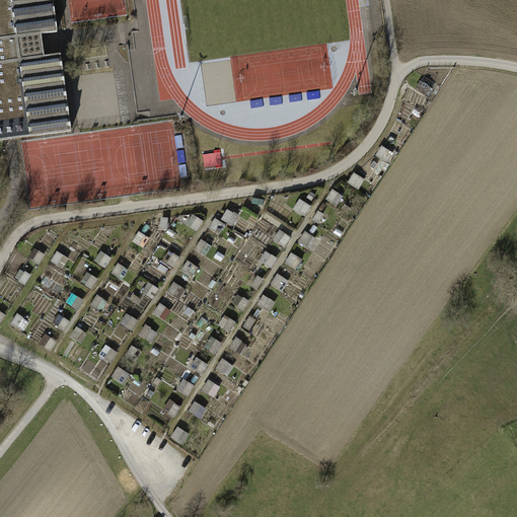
[(0,138),(69,129),(59,52),(43,54),(40,31),(56,29),(51,0),(0,0),(0,138)]
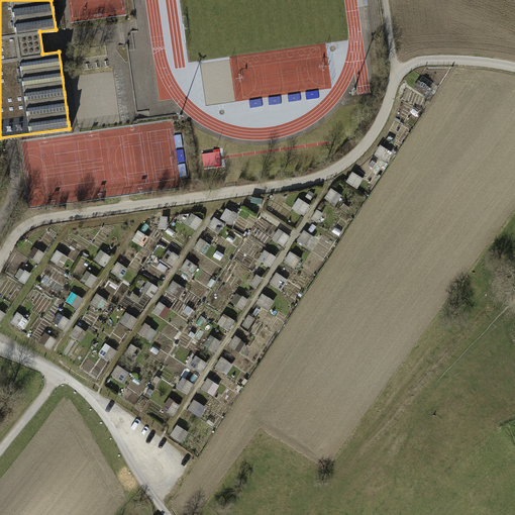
[(202,151),(202,165),(220,164),(219,150),(202,151)]
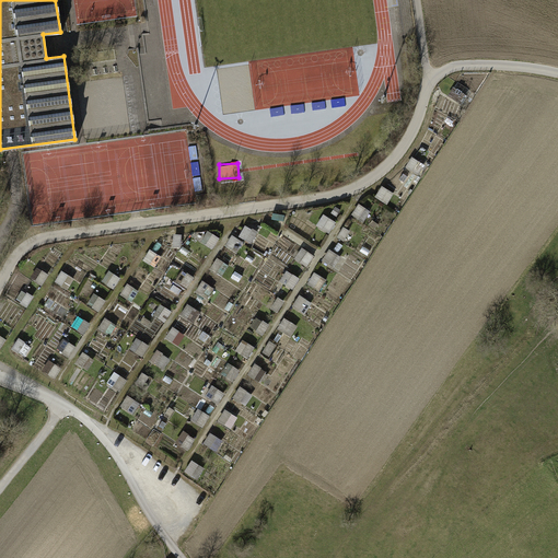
[(375,197),(387,204),(393,193),(382,186),(375,197)]
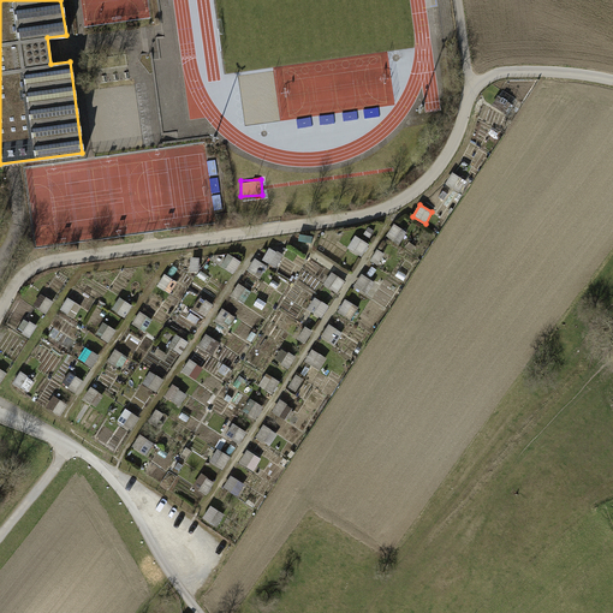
[(394,224),(387,236),(399,244),(408,232),(394,224)]
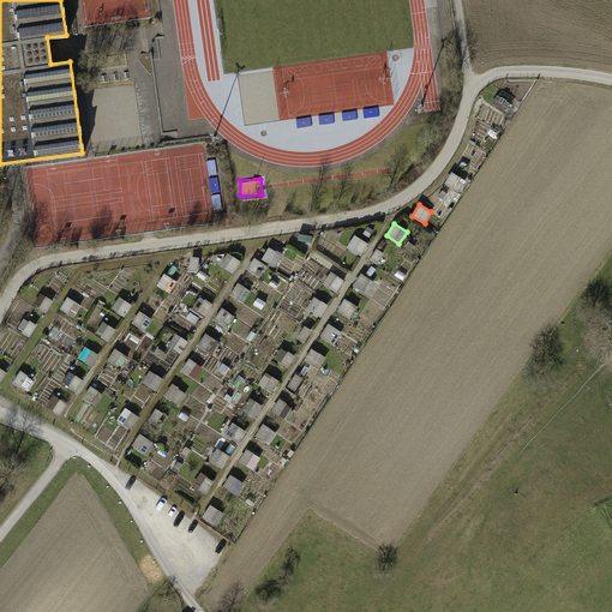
[(354,234),(346,246),(361,256),(369,244),(354,234)]
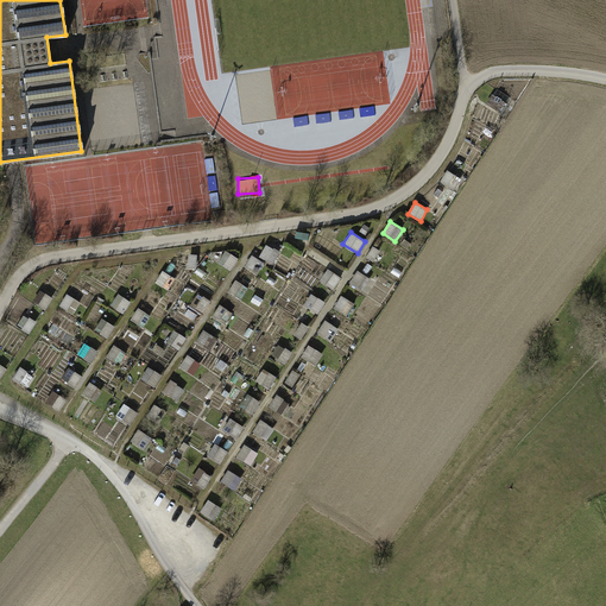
[(265,244),(259,258),(275,264),(281,251),(265,244)]
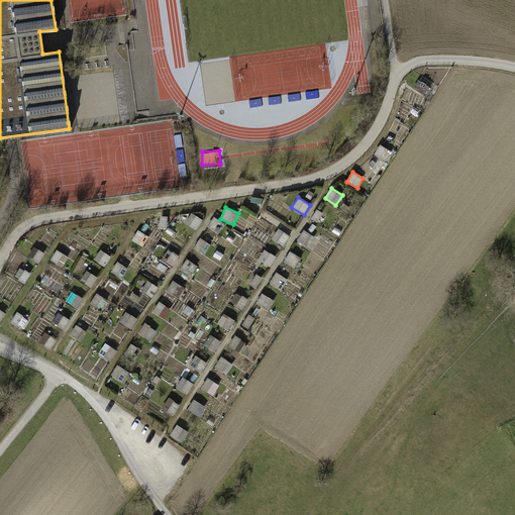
[(192,213),(186,223),(196,229),(202,219),(192,213)]
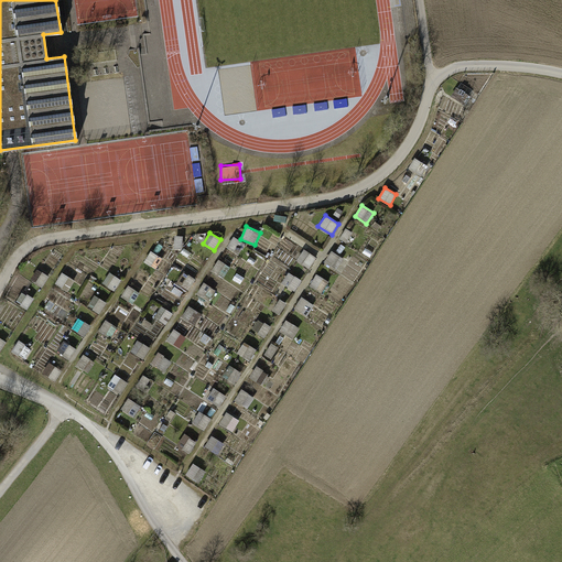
[(311,268),(316,256),(302,249),(296,262),(311,268)]
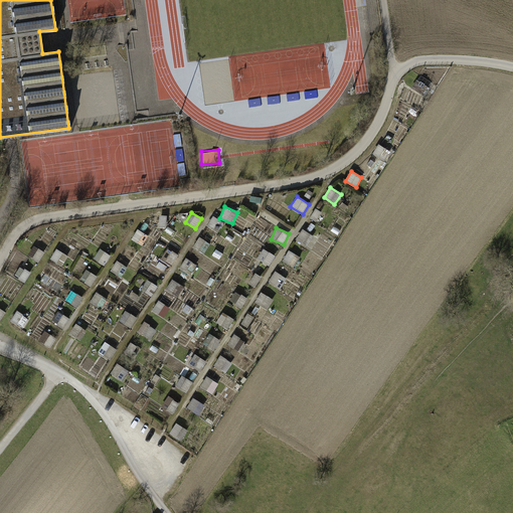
[(297,239),(307,245),(313,236),(303,229),(297,239)]
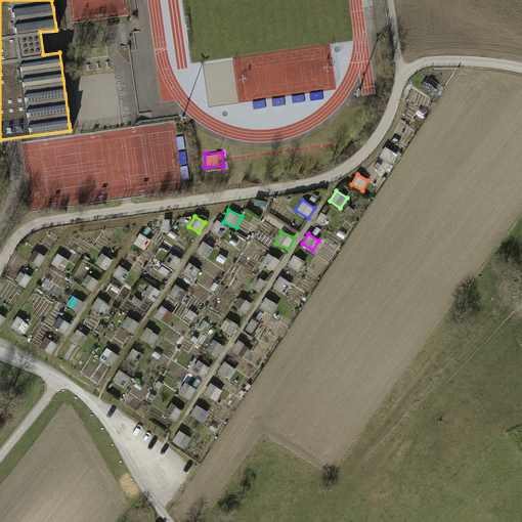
[(33,250),(29,261),(40,266),(45,255),(33,250)]
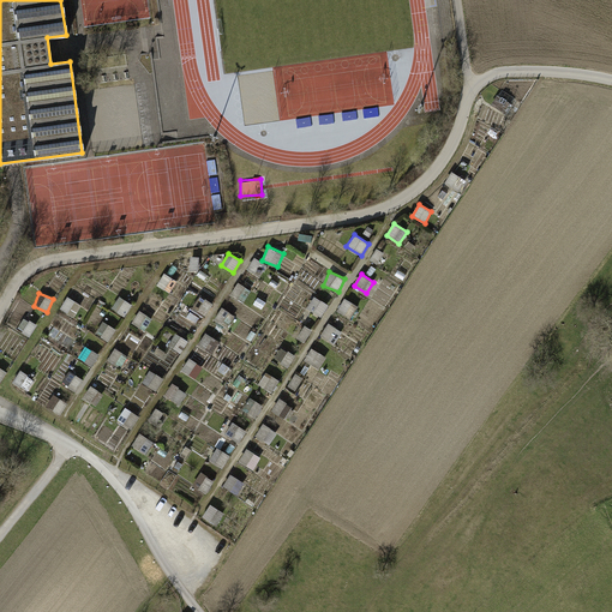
[(66,297),(60,309),(75,317),(82,305),(66,297)]
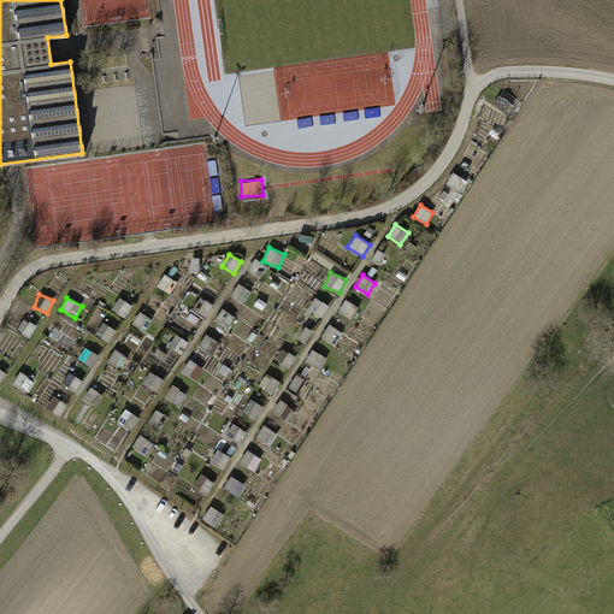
[(322,319),(330,307),(314,297),(307,310),(322,319)]
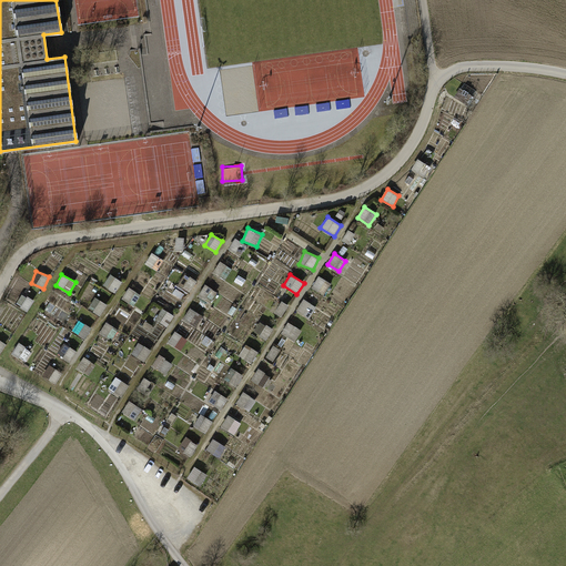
[(117,292),(122,280),(109,275),(104,286),(117,292)]
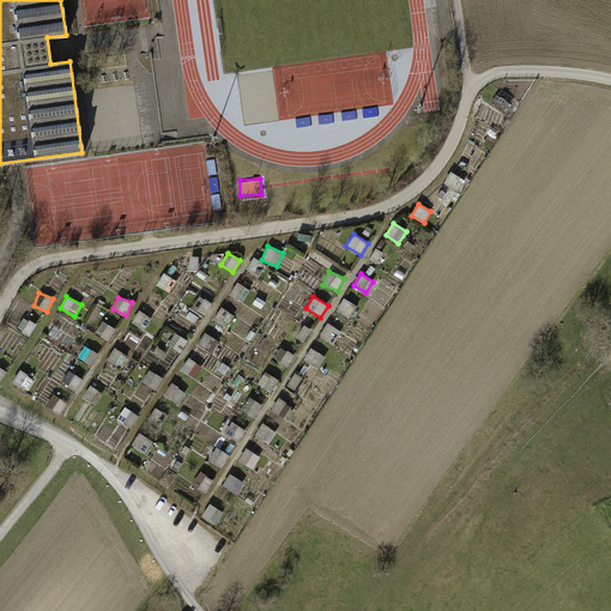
[(344,298),(337,312),(350,319),(357,306),(344,298)]
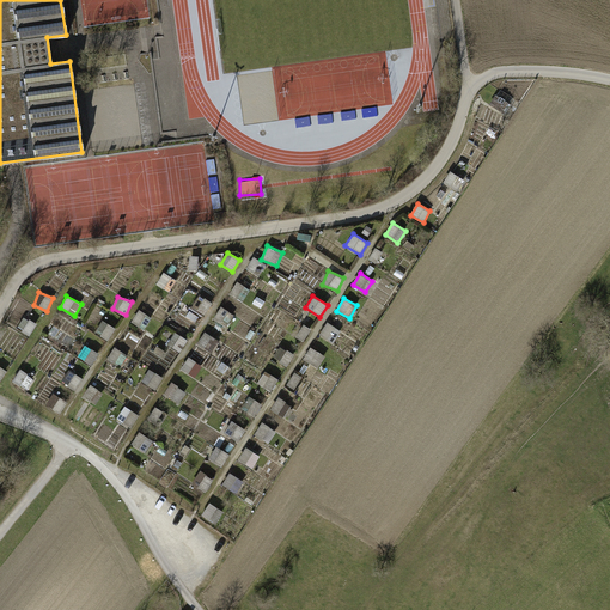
[(132,322),(144,330),(152,317),(139,310),(132,322)]
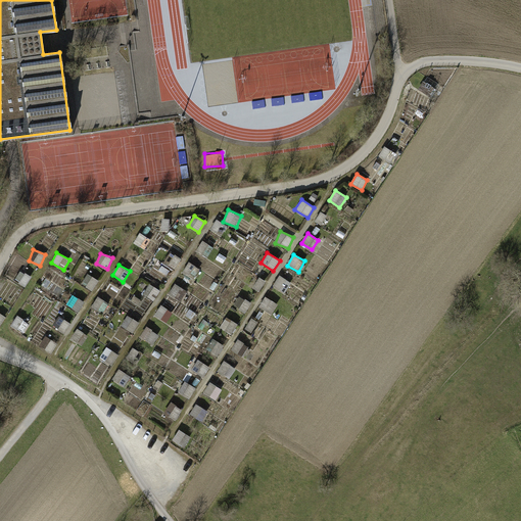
[(27,285),(31,276),(19,272),(15,281),(27,285)]
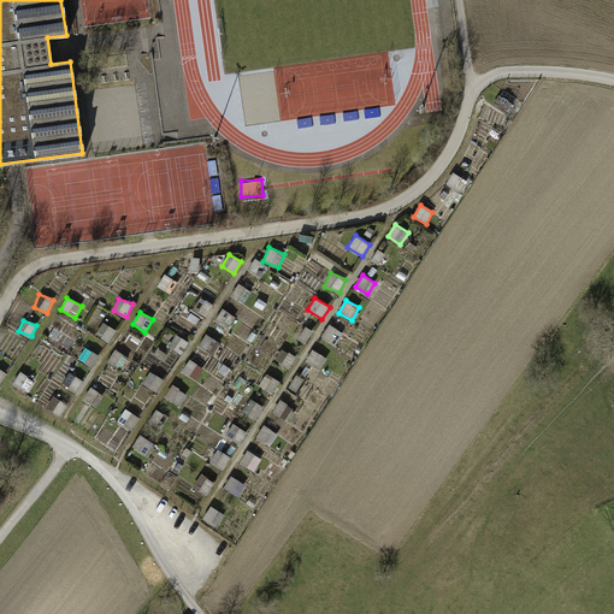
[(100,323),(96,336),(112,341),(116,328),(100,323)]
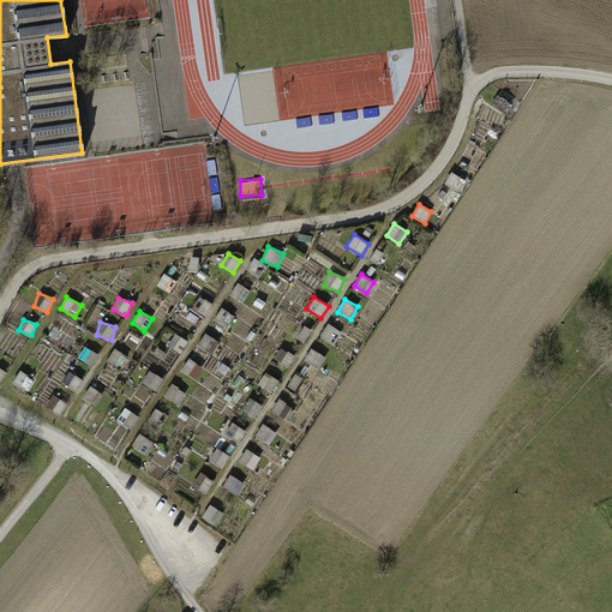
[(327,323),(321,337),(336,343),(342,330),(327,323)]
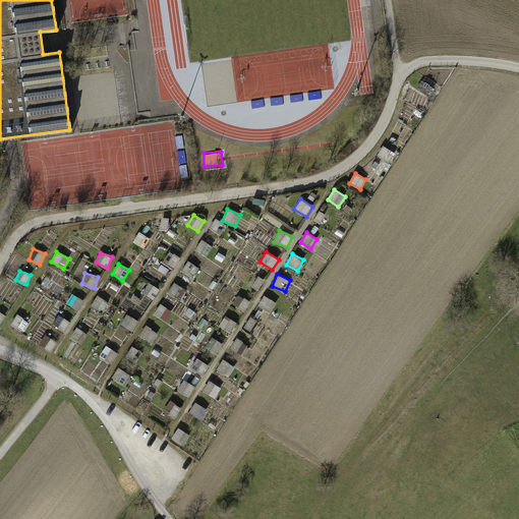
[(251,287),(258,290),(265,281),(257,277),(251,287)]
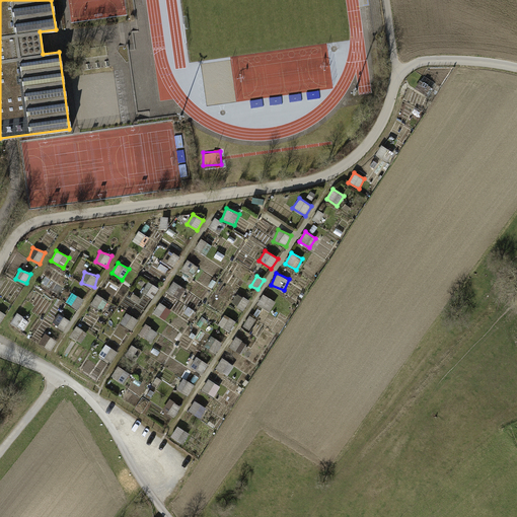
[(143,278),(137,288),(153,298),(159,289),(143,278)]
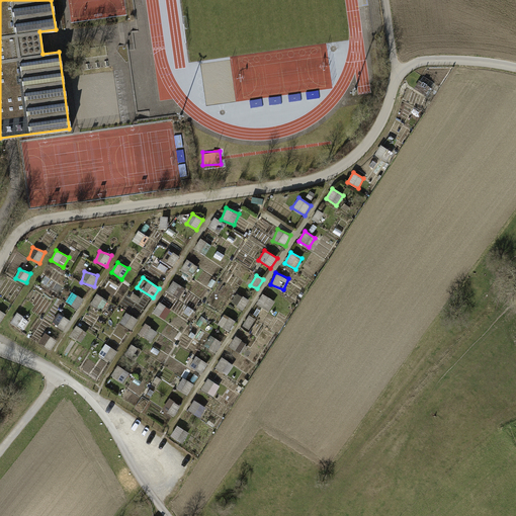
[(173,280),(167,289),(178,298),(185,289),(173,280)]
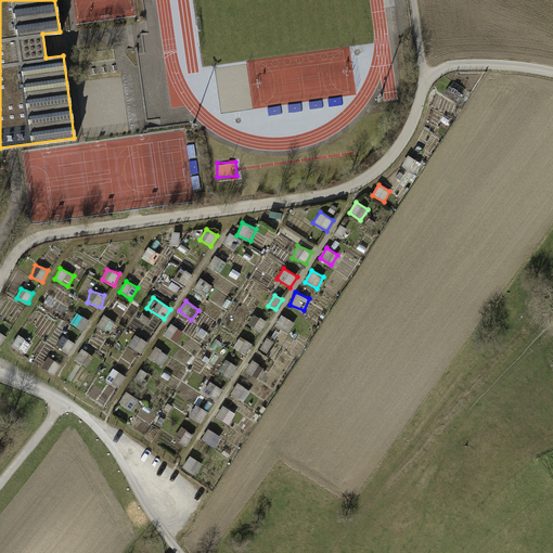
[(76,312),(69,323),(84,331),(90,321),(76,312)]
